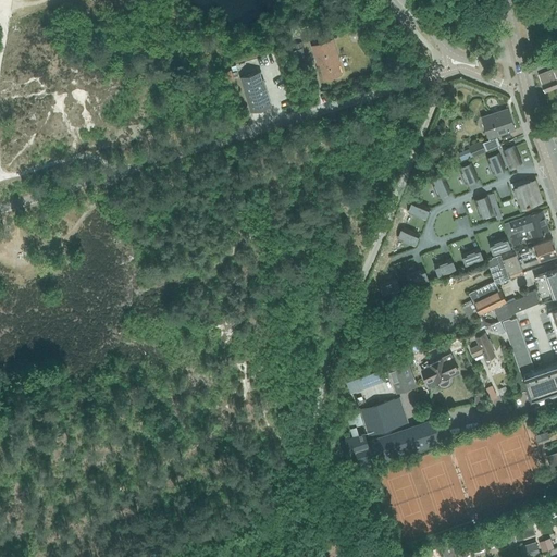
[(321,64),(325,78),(341,73),(337,64),(339,64),(332,40),(313,46),(319,65),(321,64)]
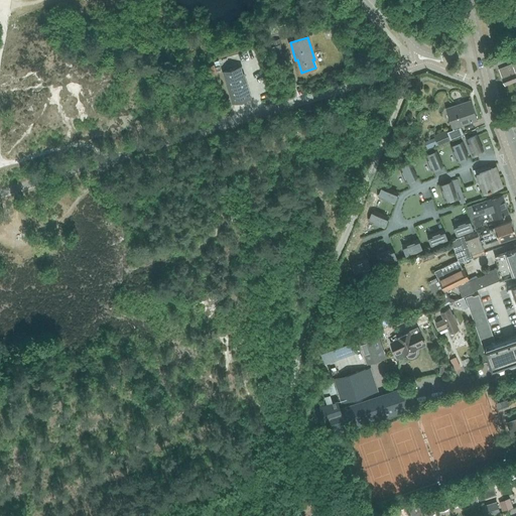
[(279,39),(272,41),(277,55),(284,53),(279,39)]
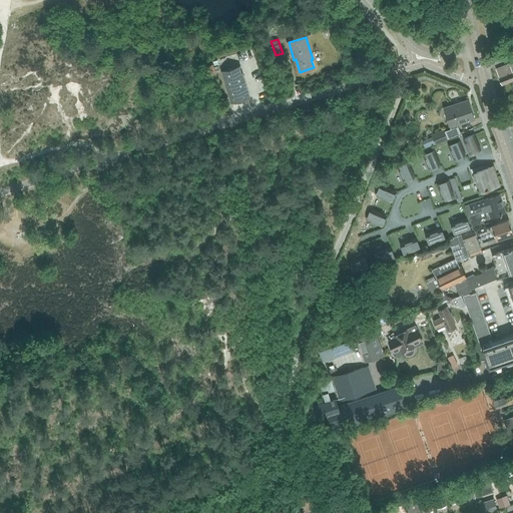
[(512,61),(496,69),(502,85),(512,80),(512,61)]
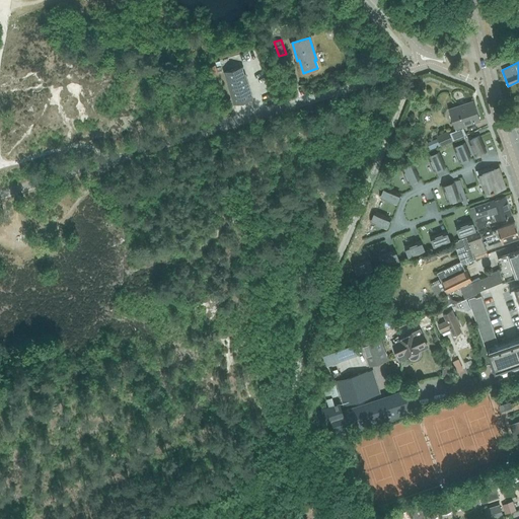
[(208,67),(211,76),(219,74),(218,71),(222,70),(221,66),(217,67),(216,65),(208,67)]
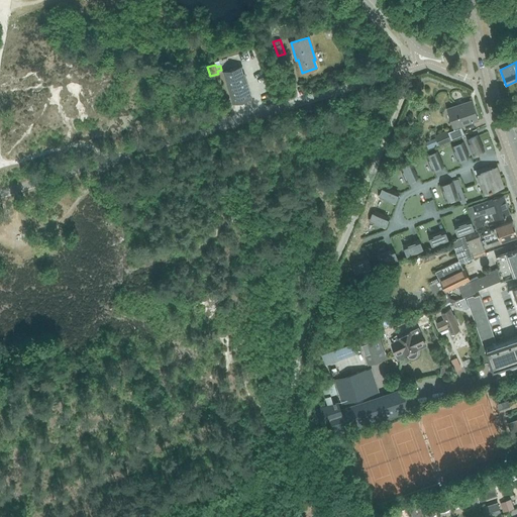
[(222,72),(232,105),(251,99),(241,66),(222,72)]
